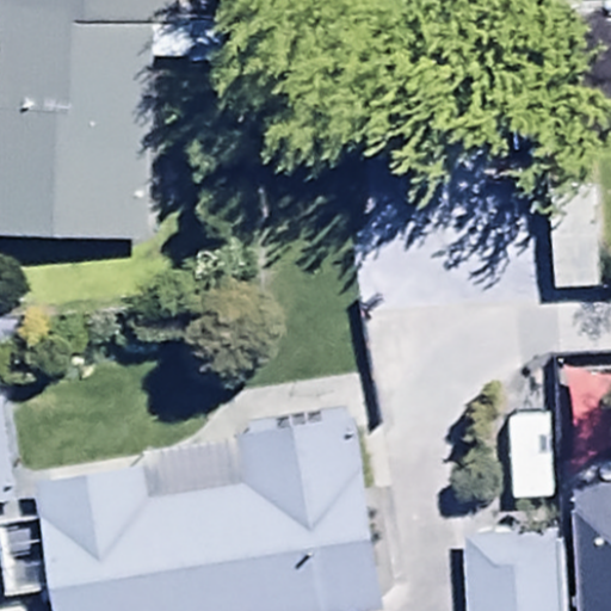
[(0,0),(0,238),(150,242),(156,55),(223,57),(224,30),(179,29),(179,0),(0,0)]
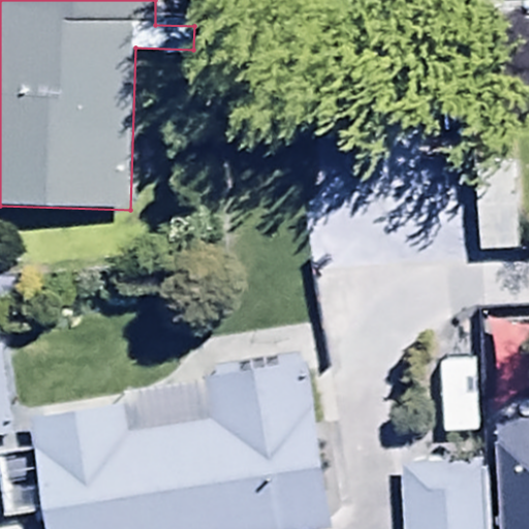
[(0,344),(0,439),(10,438),(0,344)]
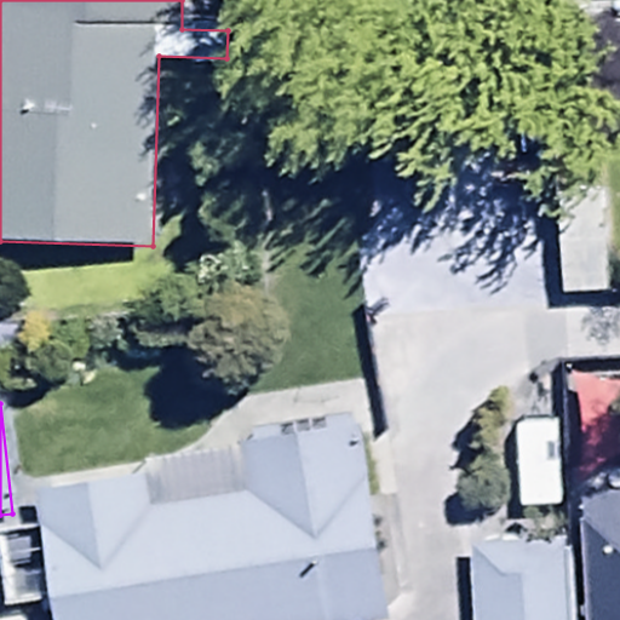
[(56,603),(58,619),(391,619),(362,423),(352,424),(351,418),(328,420),(329,430),(283,437),(282,426),(252,431),(254,442),(241,445),(248,494),(151,509),(147,475),(34,492),(40,534),(0,540),(0,567),(6,610),(56,603)]
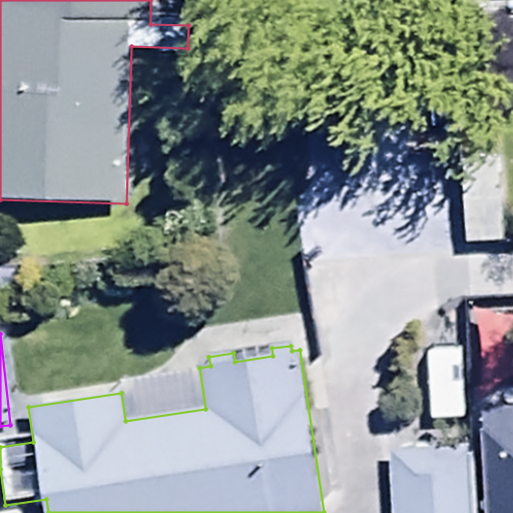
[(512,512),(512,447),(472,448),(473,512),(512,512)]
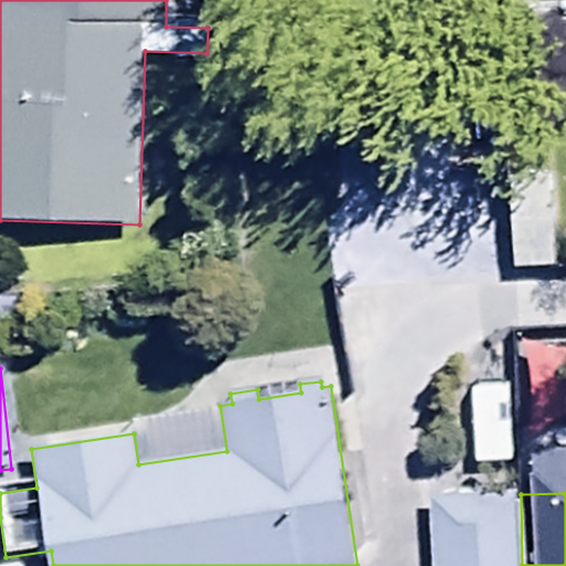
[(522,565),(521,494),(428,498),(430,565),(522,565)]
